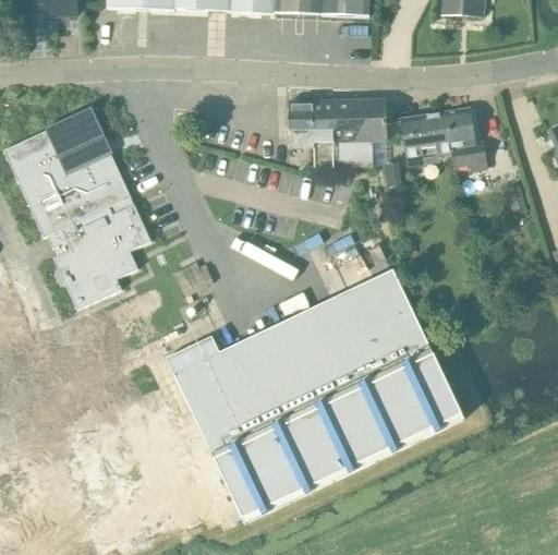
[(39,0),(40,16),(76,14),(75,0),(39,0)]
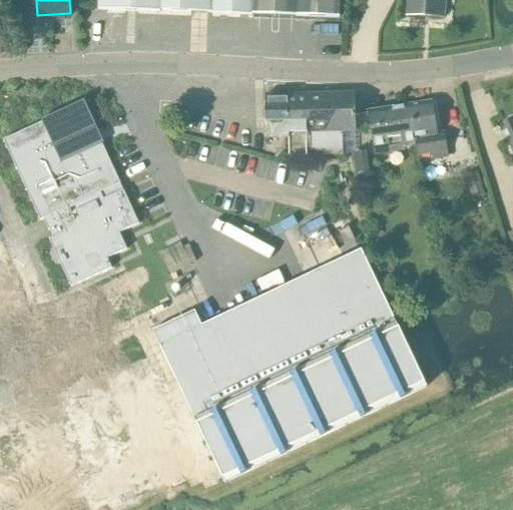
[(296,0),(295,13),(340,15),(340,0),(98,0),(98,7),(160,9),(160,8),(164,8),(164,7),(212,9),(212,10),(252,11),(252,0),(296,0)]
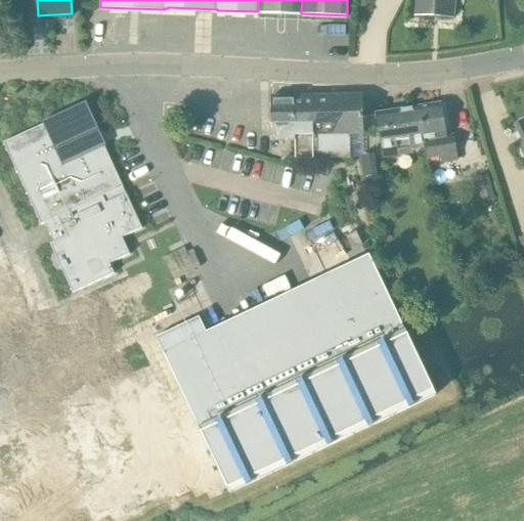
[(416,0),(416,12),(453,14),(454,0),(416,0)]
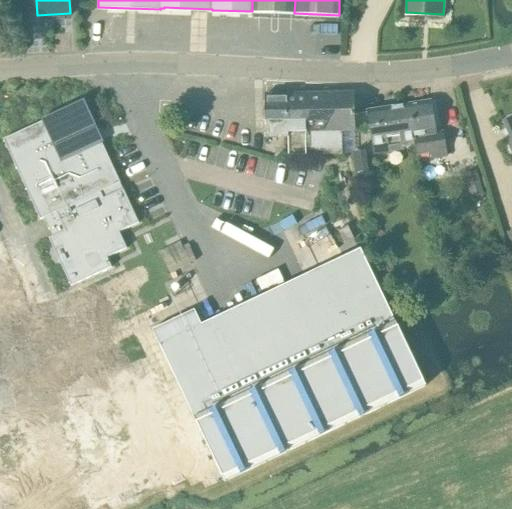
[(289,152),(311,152),(342,152),(342,132),(354,131),(354,90),(266,91),(267,135),(289,135),(289,152)]
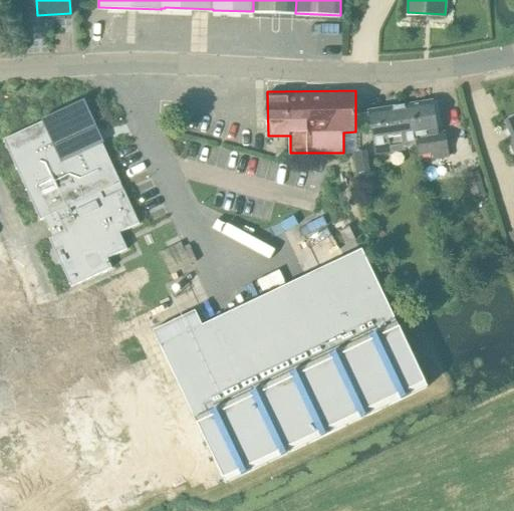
[(411,101),(417,142),(418,147),(419,154),(448,150),(445,130),(438,131),(433,98),(411,101)]
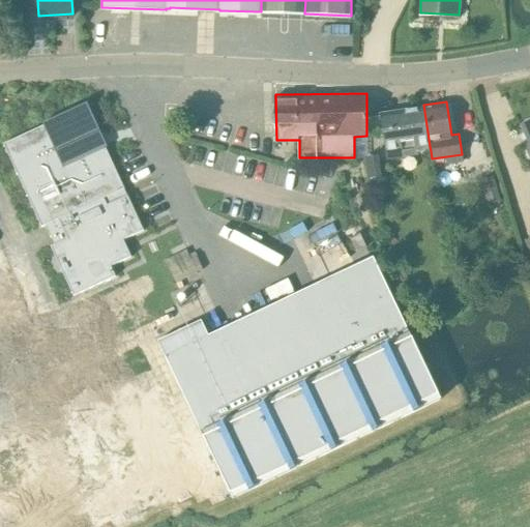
[(124,186),(86,105),(3,142),(41,225),(46,223),(53,239),(51,242),(75,292),(115,273),(111,262),(130,253),(123,237),(143,227),(124,186)]
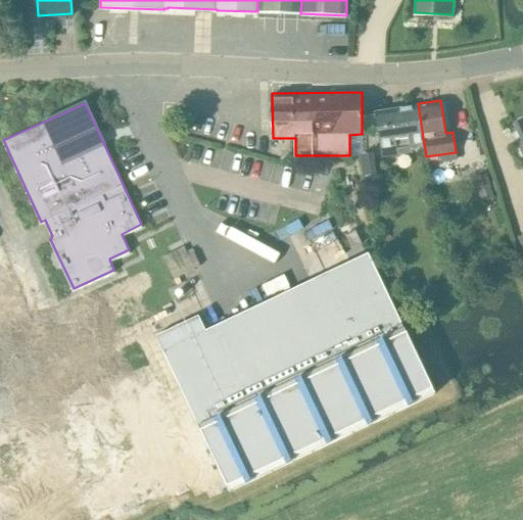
[(424,144),(418,103),(376,110),(382,155),(413,150),(412,146),(424,144)]
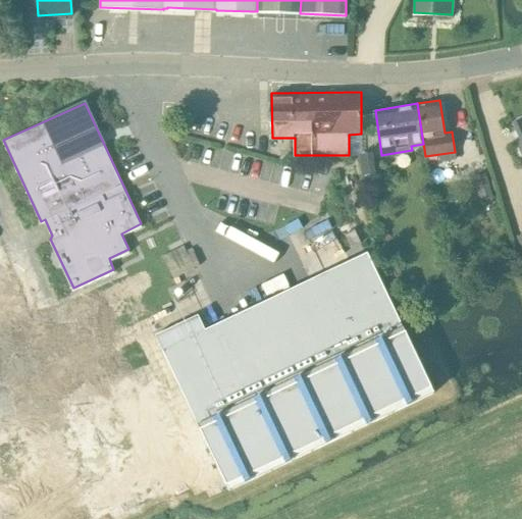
[(210,109),(195,107),(193,117),(209,119),(210,109)]
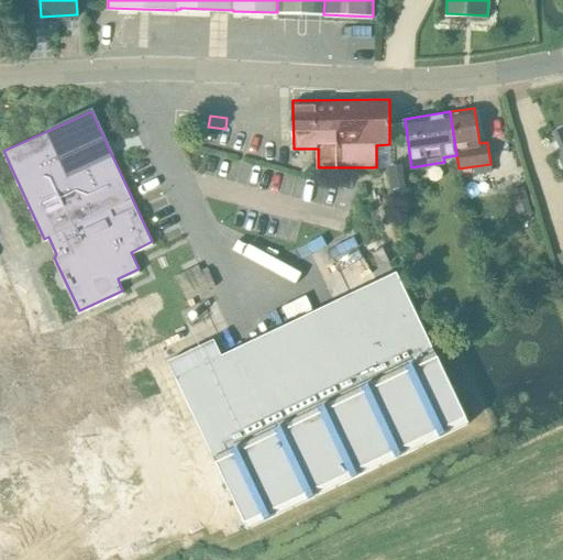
[(562,125),(552,131),(561,151),(556,153),(562,166),(562,125)]
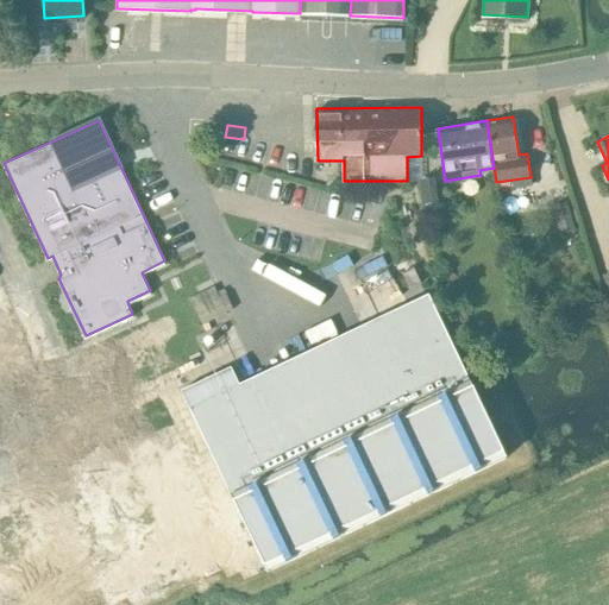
[(420,176),(421,201),(437,200),(435,175),(420,176)]
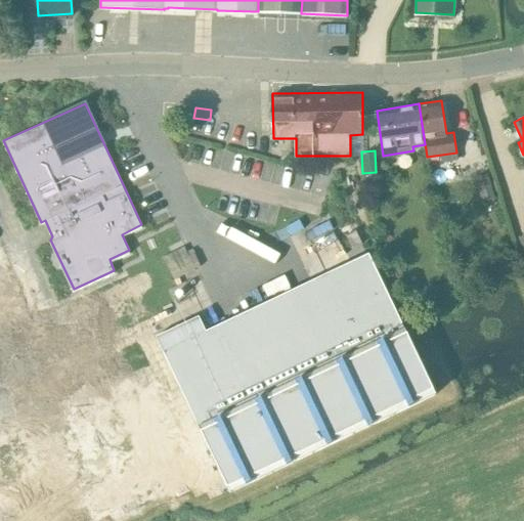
[(352,247),(362,242),(355,228),(346,233),(352,247)]
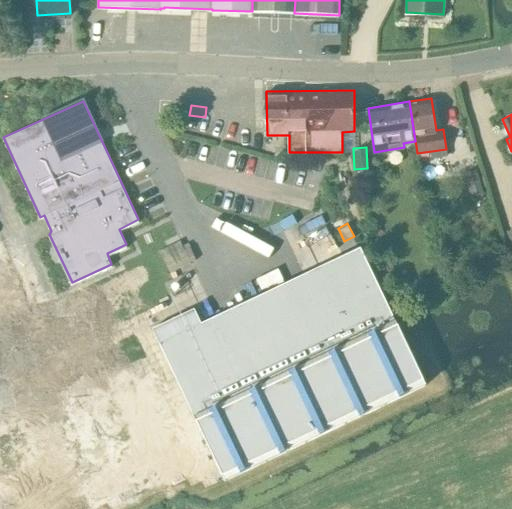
[(194,414),(195,416),(209,447),(224,479),(426,383),(361,246),(201,322),(194,307),(153,327),(194,414)]
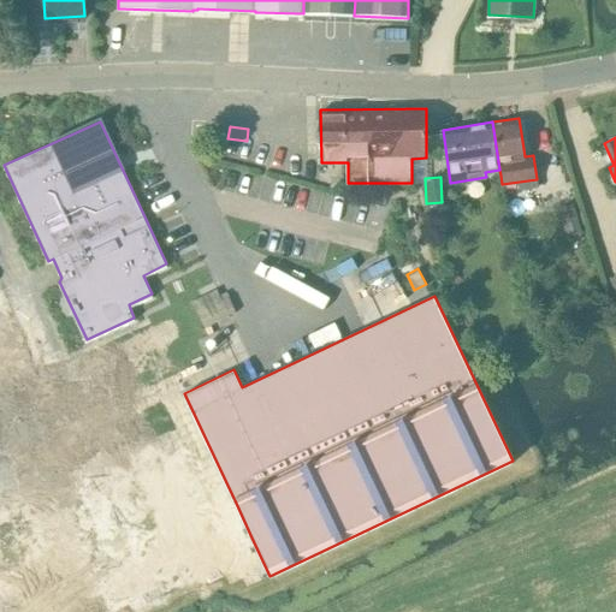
[(462,313),(460,316),(461,327),(466,331),(472,330),(475,325),(473,315),(468,312),(462,313)]
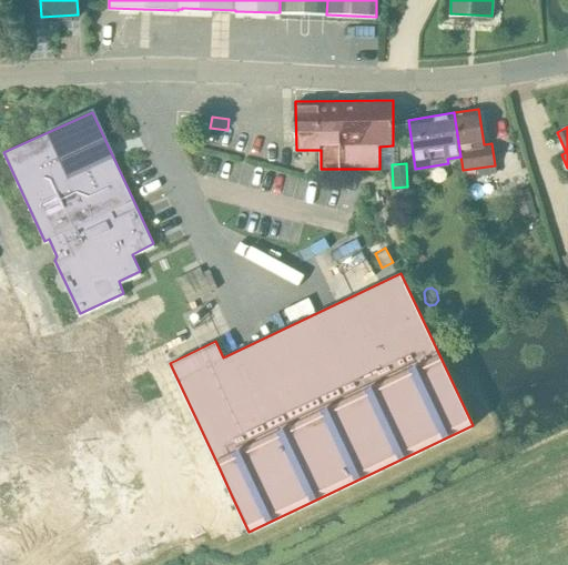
[(308,296),(284,308),(291,321),(315,309),(308,296)]
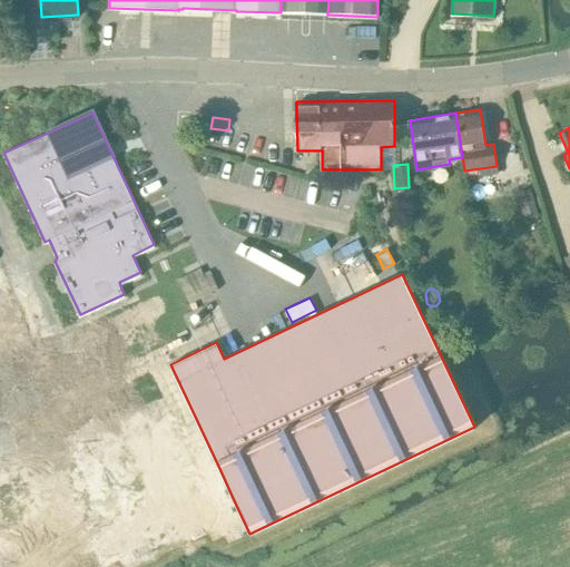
[(99,315),(36,338),(21,300),(0,306),(0,381),(6,380),(0,364),(0,352),(10,349),(42,438),(131,406),(99,315)]
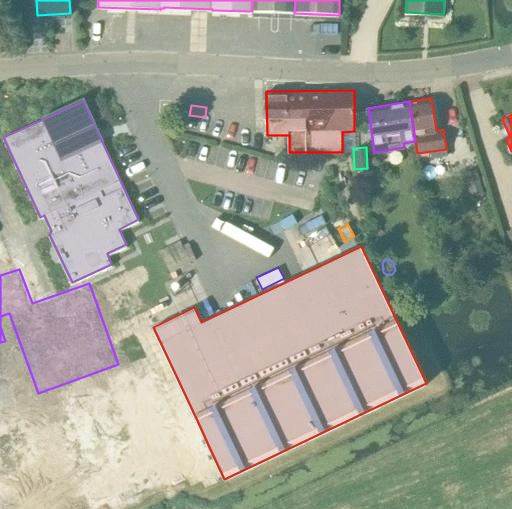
[(106,420),(161,395),(144,359),(90,384),(106,420)]
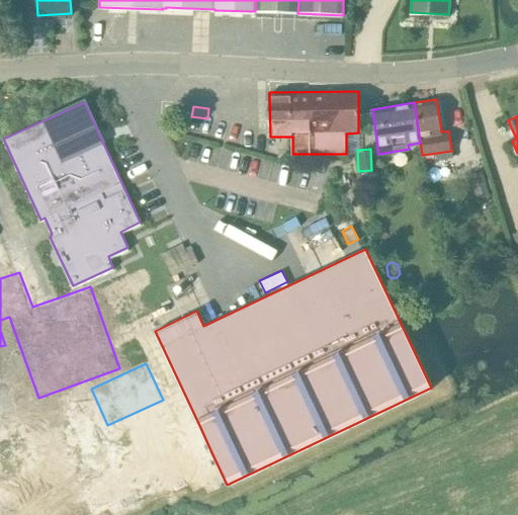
[(72,514),(37,429),(0,444),(0,514),(72,514)]
